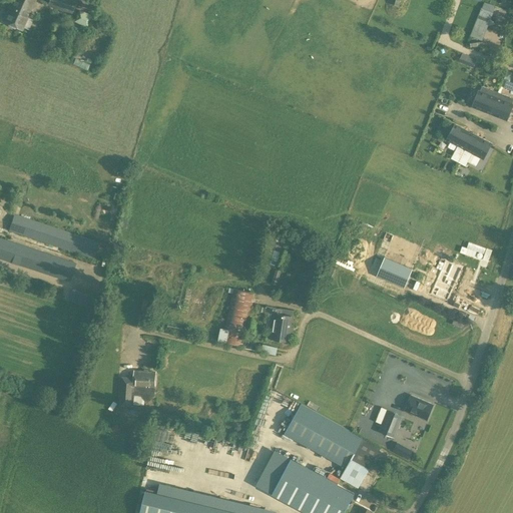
[(22,30),(35,0),(11,0),(2,21),(22,30)]
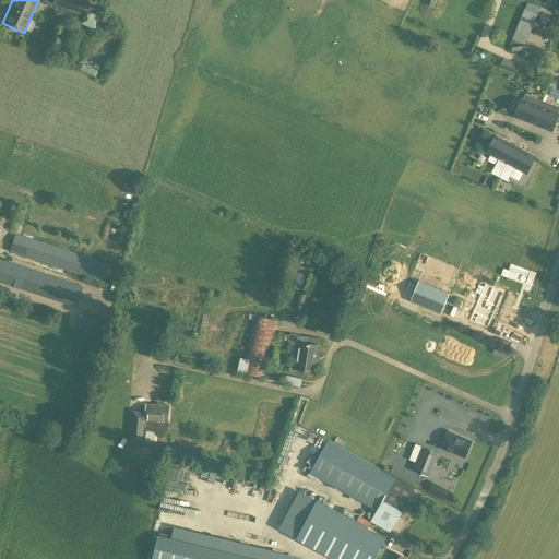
[(52,0),(51,4),(78,18),(85,0),(52,0)]
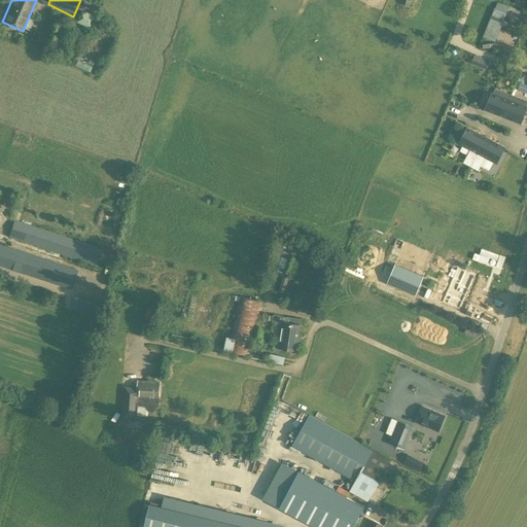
[(494,44),(510,6),(497,1),(482,39),(494,44)]
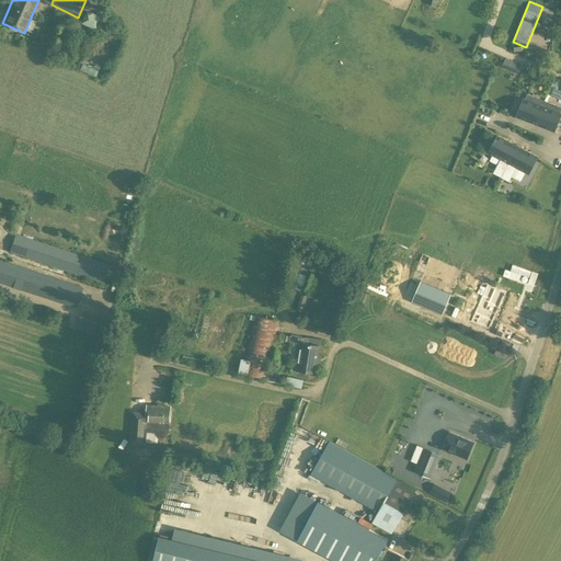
[(518,72),(522,64),(505,57),(502,66),(518,72)]
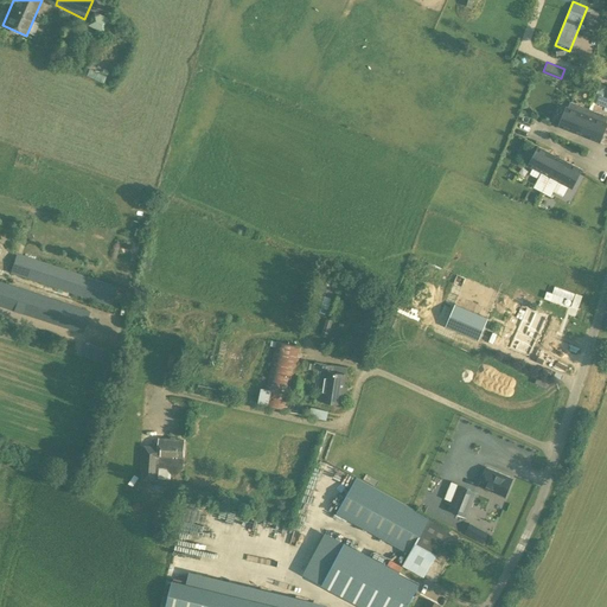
[(102,82),(106,76),(89,69),(87,75),(102,82)]
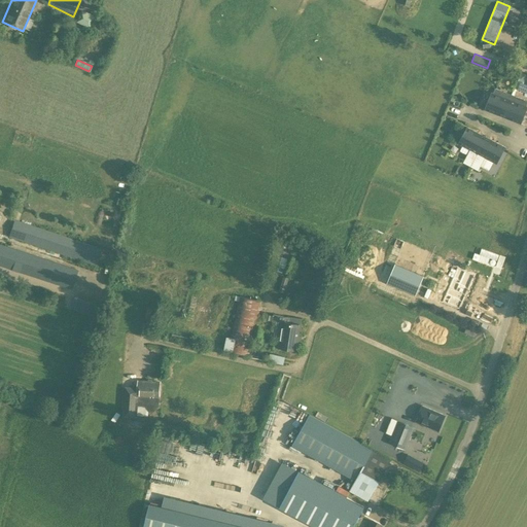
[(526,92),(526,75),(519,74),(516,90),(526,92)]
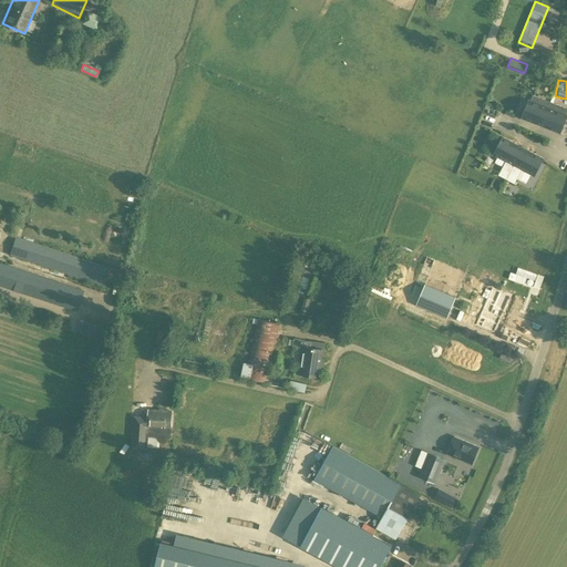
[(528,101),(522,119),(542,126),(550,102),(533,95),(531,101),(528,101)]
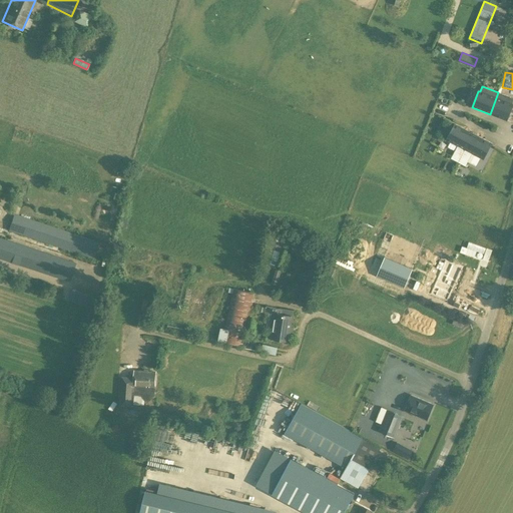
[(512,103),(512,100),(512,98),(498,92),(490,114),(507,121),(512,105),(512,103)]
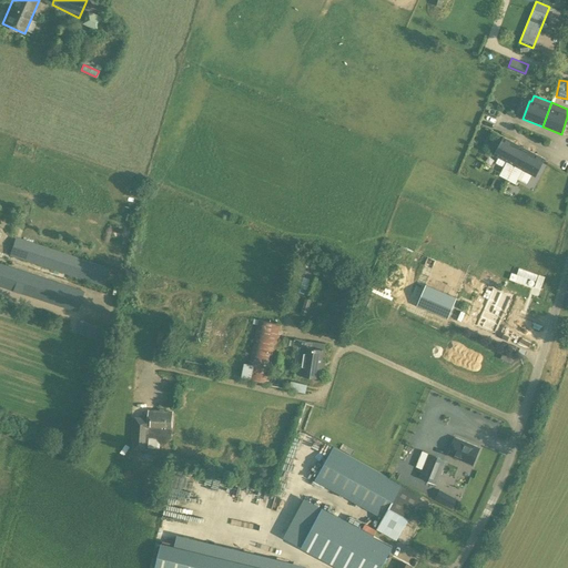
[(504,138),(494,155),(515,166),(524,149),(504,138)]
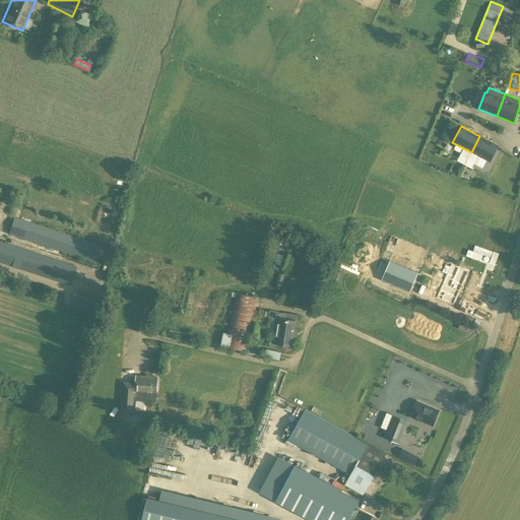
[(490,161),(499,145),(479,136),(471,152),(490,161)]
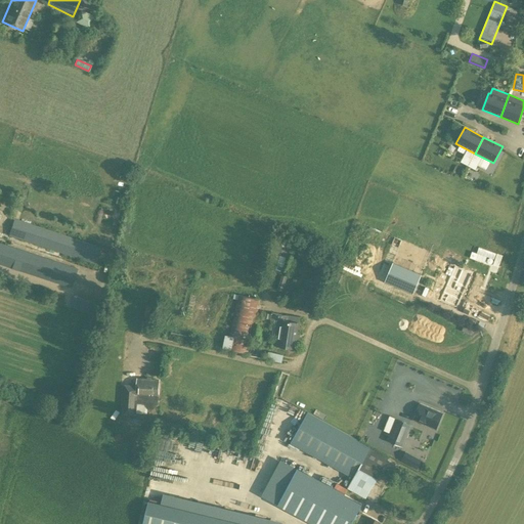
[(461,162),(468,166),(471,161),(464,157),(461,162)]
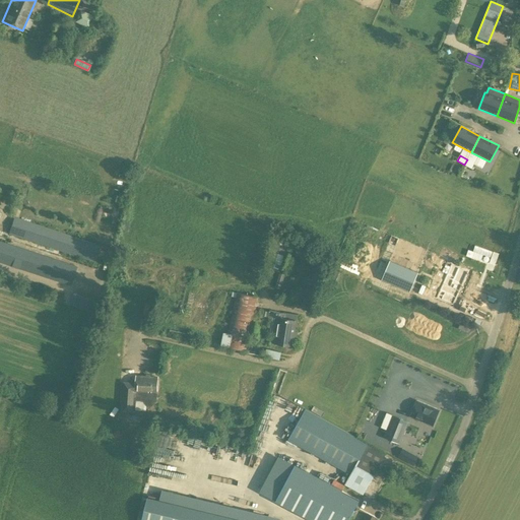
[(474,164),(467,159),(464,165),(471,169),(474,164)]
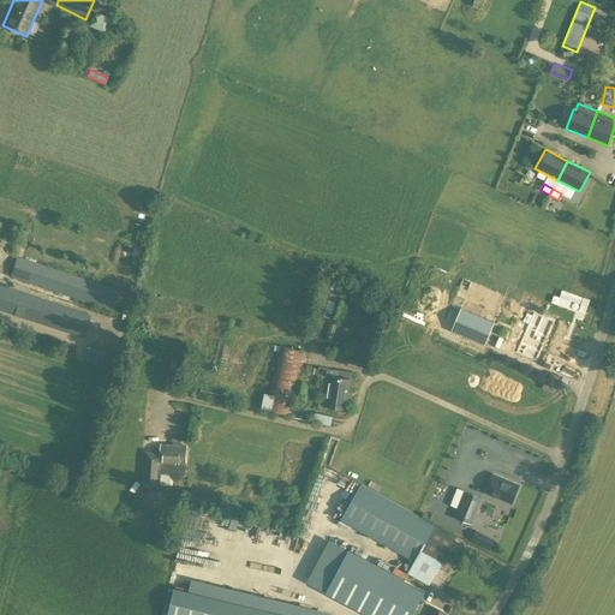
[(119,290),(17,257),(10,278),(112,311),(119,290)]
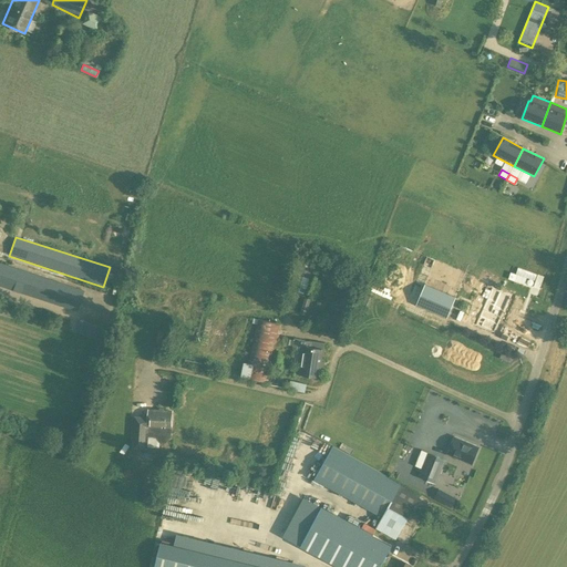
[(84,292),(81,289),(0,263),(0,287),(75,312),(78,311),(84,292)]
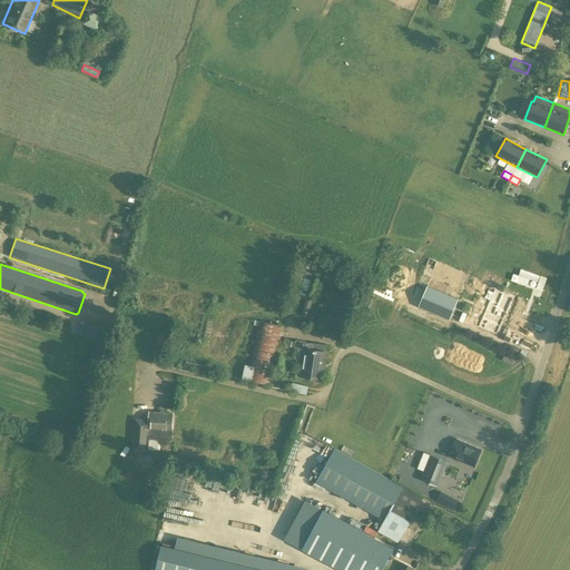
[(428,286),(419,306),(440,315),(446,301),(453,304),(455,298),(428,286)]
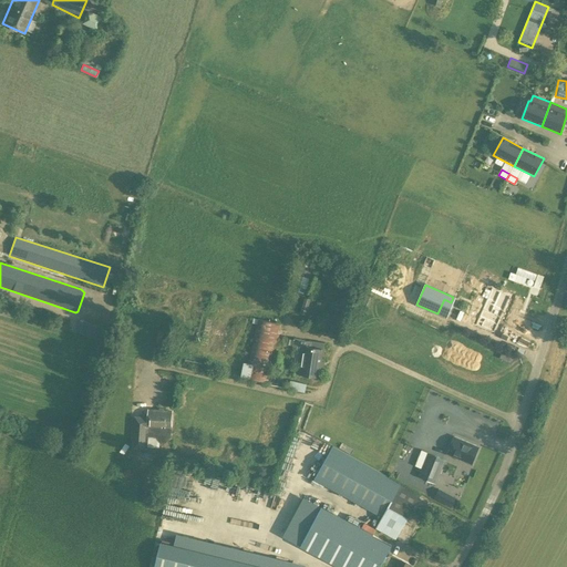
[(492,288),(475,325),(494,333),(511,297),(492,288)]
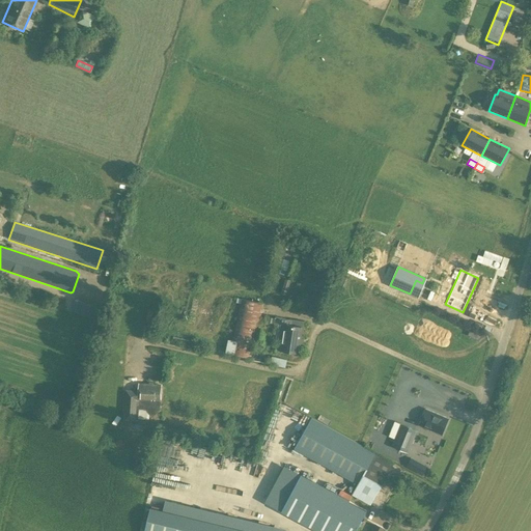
[(71,311),(92,318),(96,306),(75,299),(71,311)]
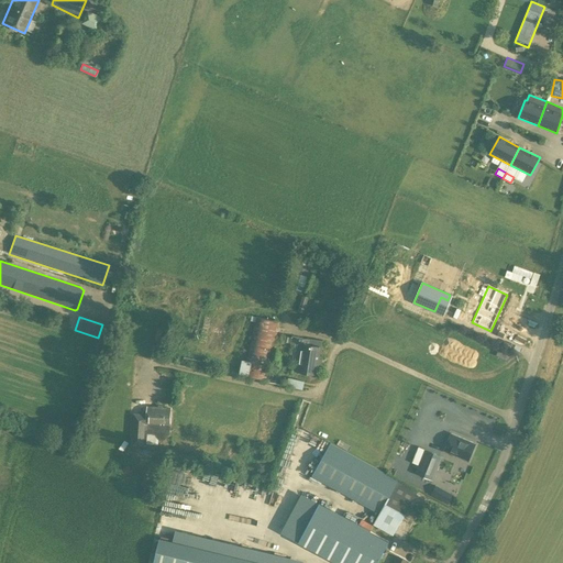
[(265,381),(278,322),(257,318),(244,375),(265,381)]
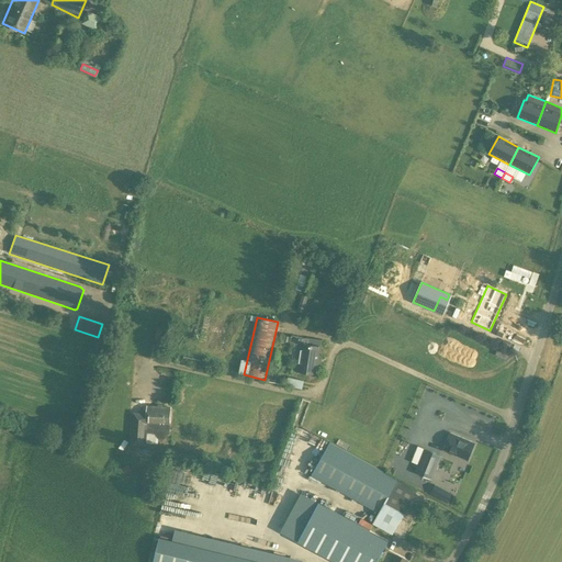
[(293,343),(298,344),(294,371),(317,373),(321,347),(307,345),(308,338),(293,336),(293,343)]
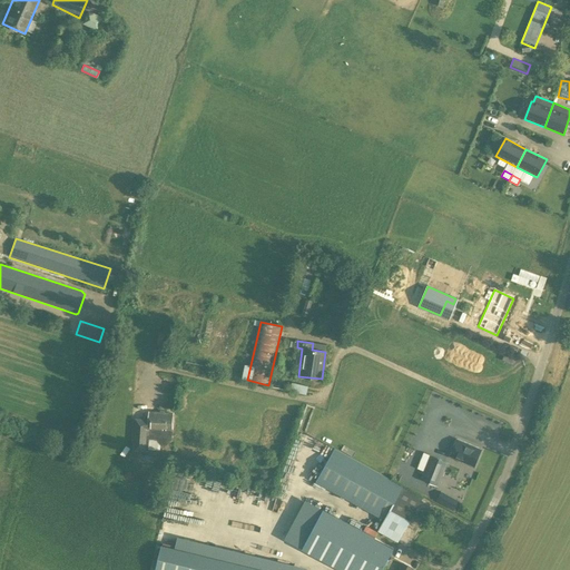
[(291,382),(290,390),(305,394),(307,386),(291,382)]
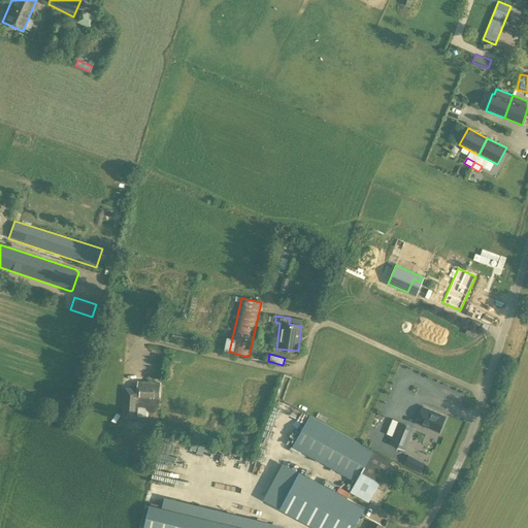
[(158,406),(159,399),(160,385),(139,383),(139,390),(125,389),(123,418),(137,419),(138,405),(145,405),(150,410),(154,411),(158,406)]
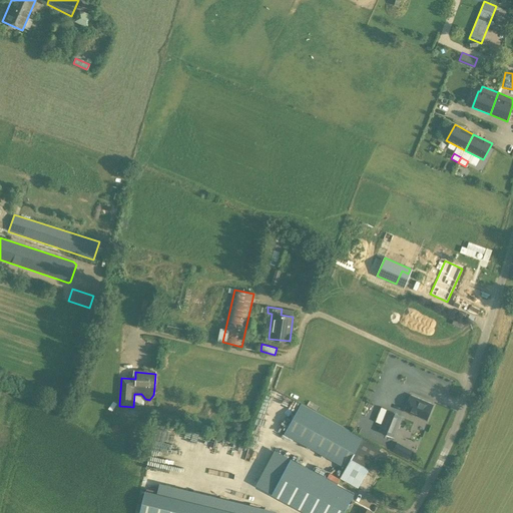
[(427,420),(433,405),(411,396),(405,411),(427,420)]
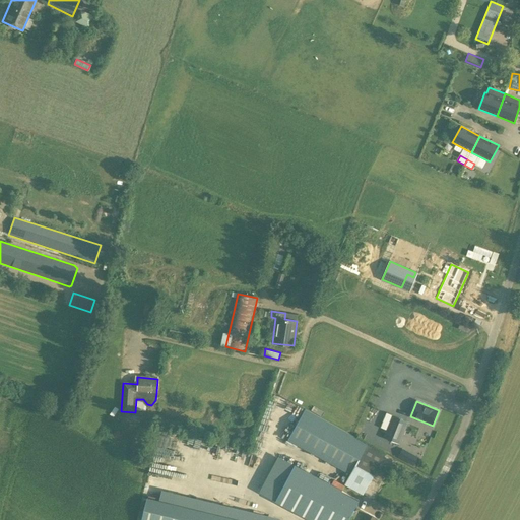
[(349,475),(344,485),(363,496),(386,454),(306,409),(287,442),(349,475)]
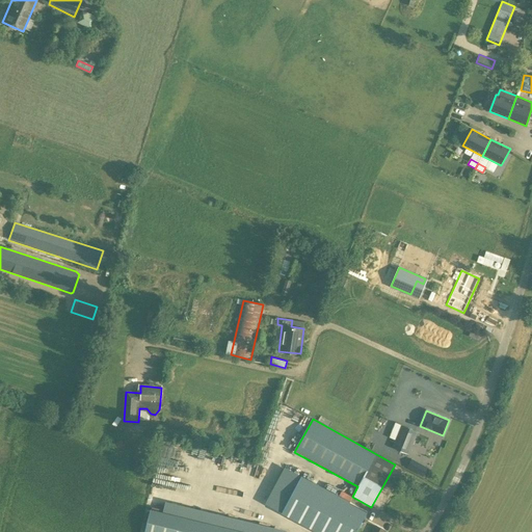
[(391,452),(406,459),(418,432),(401,425),(401,426),(397,424),(395,430),(399,432),(393,447),(394,447),(391,452)]
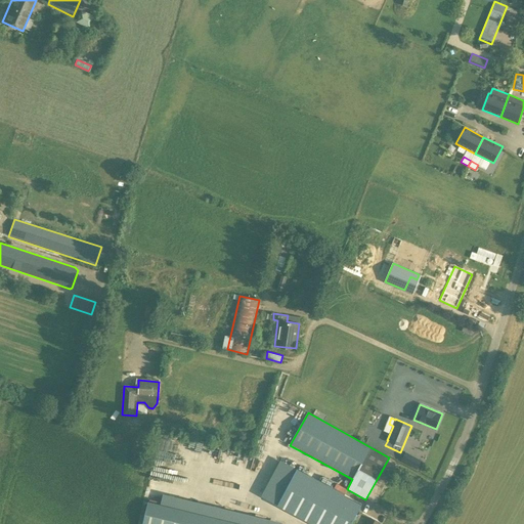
[(121,434),(111,436),(113,444),(123,442),(121,434)]
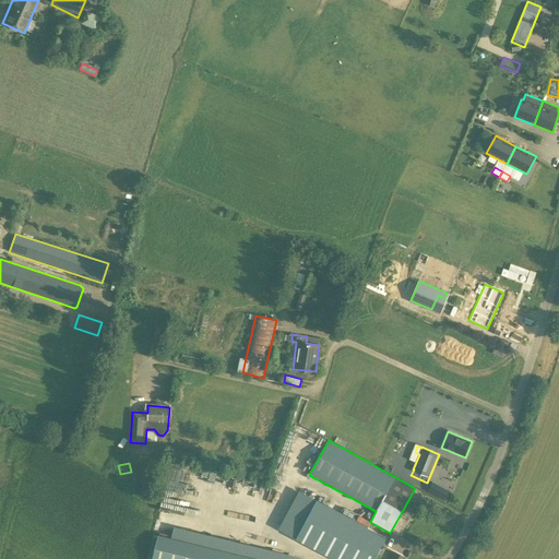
[(443,489),(438,498),(444,501),(449,492),(443,489)]
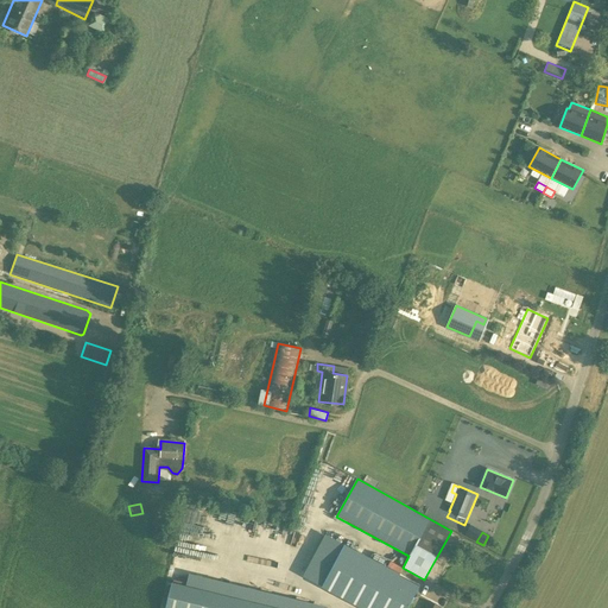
[(346,545),(324,586),(366,607),(407,607),(420,584),(346,545)]
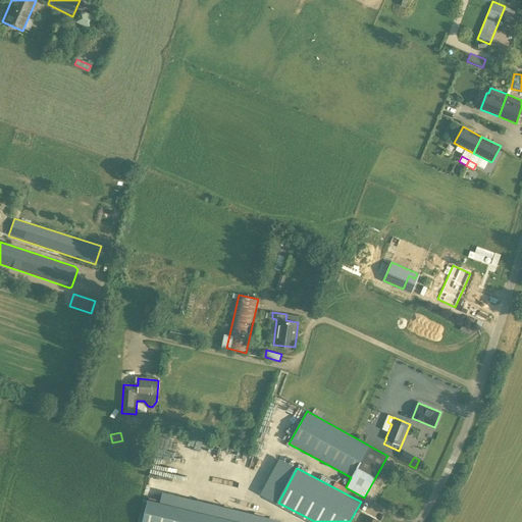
[(243,521),(148,499),(142,521),(243,521)]
